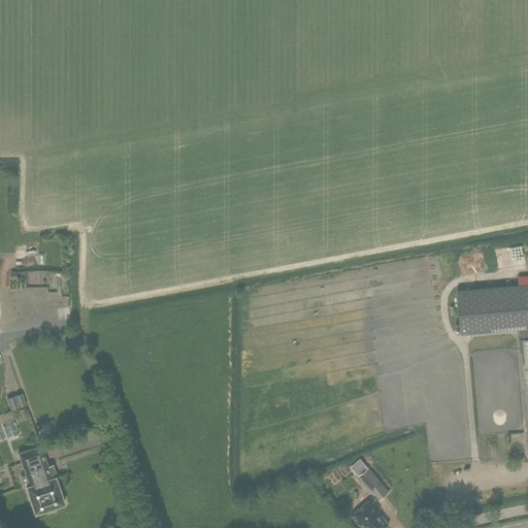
[(527,283),(457,290),(461,333),(518,328),(527,440),(527,283)]
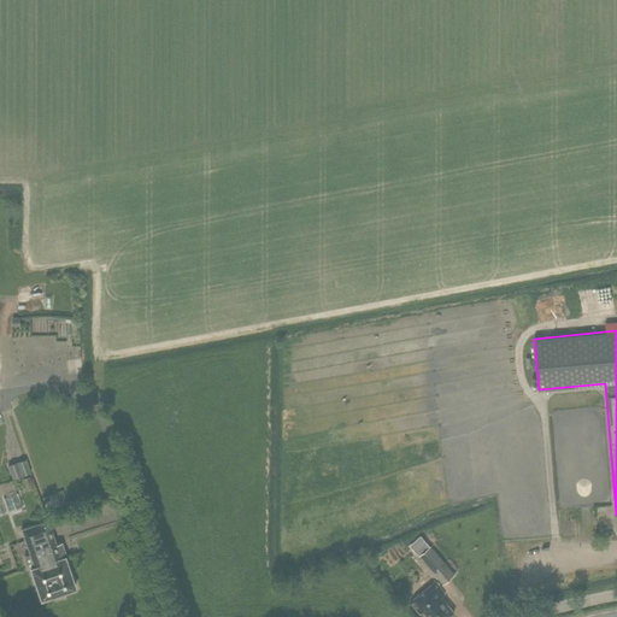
[(78,371),(78,368),(82,368),(82,360),(69,360),(69,371),(78,371)]
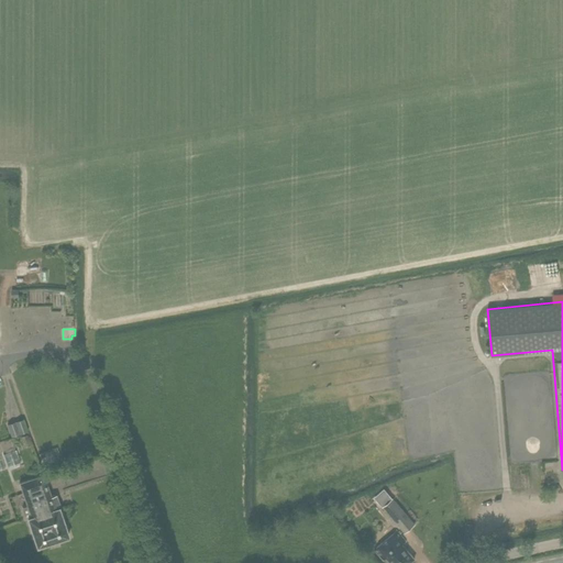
[(8,424),(12,437),(30,430),(24,418),(8,424)]
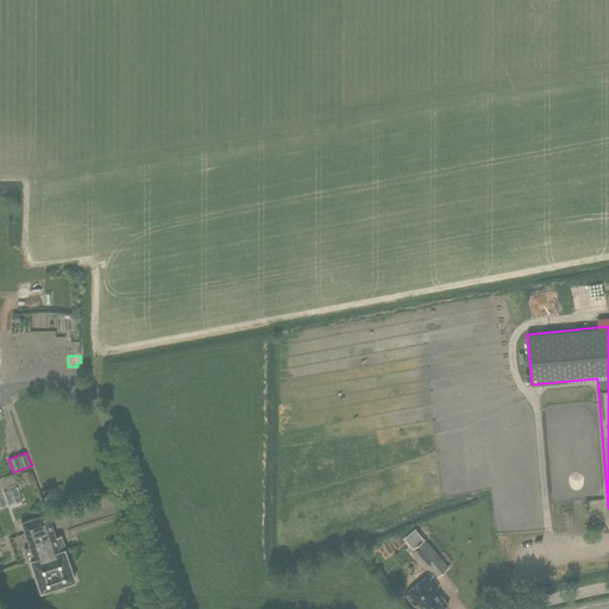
[(26,484),(35,481),(30,470),(23,472),(26,484)]
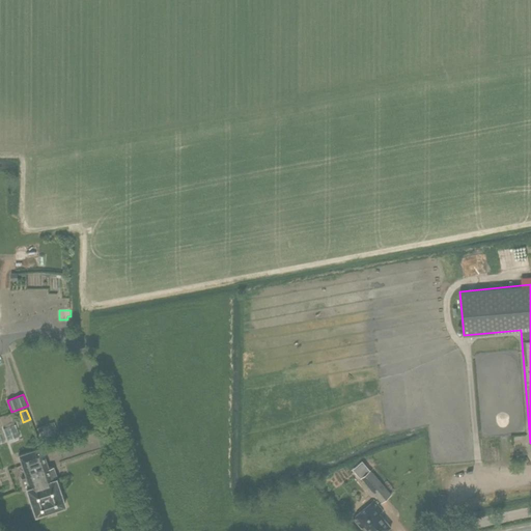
[(48,468),(40,447),(19,454),(26,477),(21,479),(24,488),(26,488),(35,515),(64,505),(56,478),(58,478),(54,466),(48,468)]
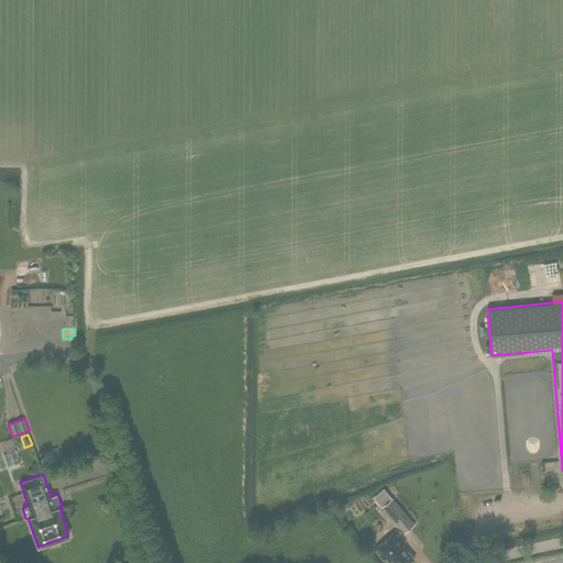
[(393,498),(390,500),(383,490),(376,496),(385,506),(382,508),(405,533),(416,523),(393,498)]
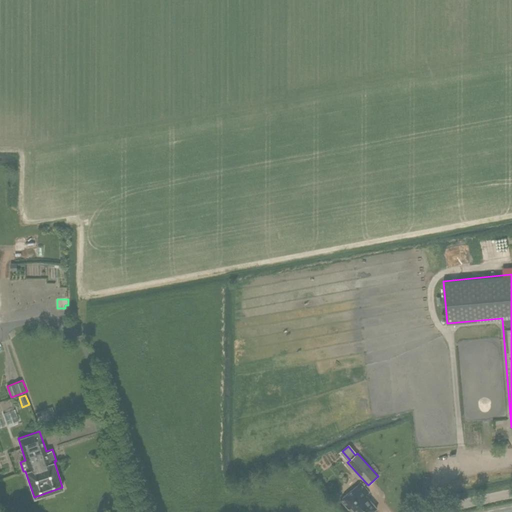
[(369,492),(361,482),(340,499),(349,509),(352,507),(356,511),(371,511),(377,508),(366,495),(369,492)]
